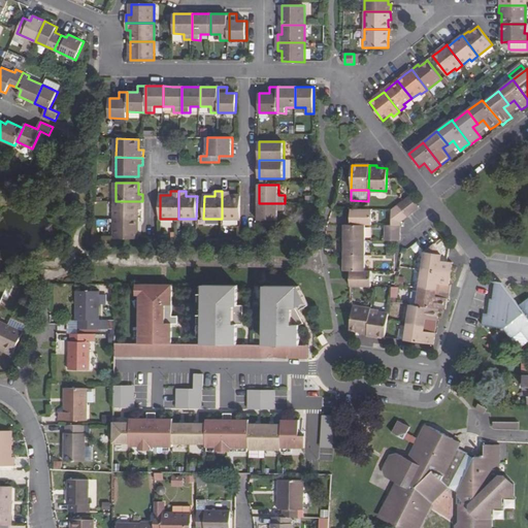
[(222,219),(240,219),(240,196),(232,196),(229,196),(229,191),(222,191),(222,219)]
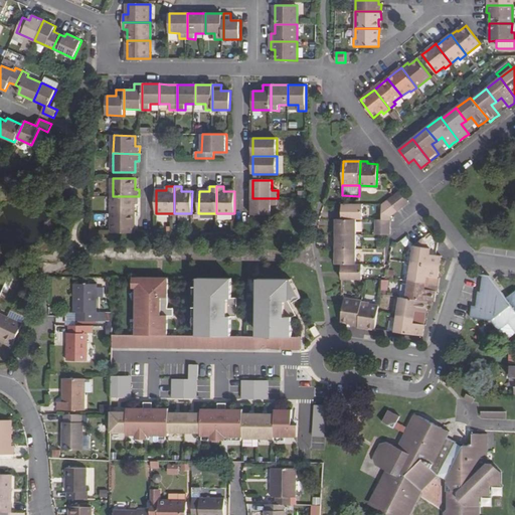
[(398,191),(393,196),(402,208),(408,203),(398,191)]
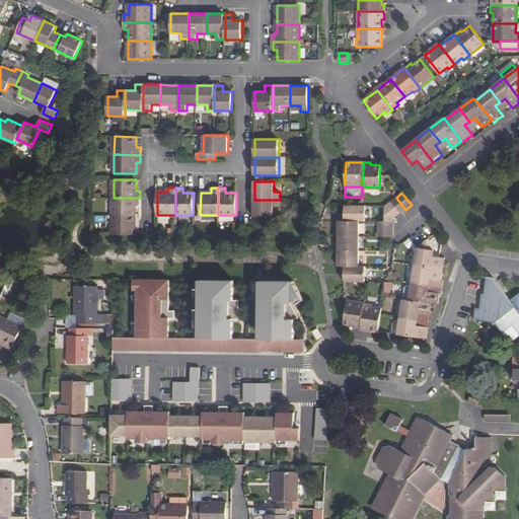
[(140,206),(140,198),(114,198),(114,216),(135,216),(135,210),(135,206),(140,206)]
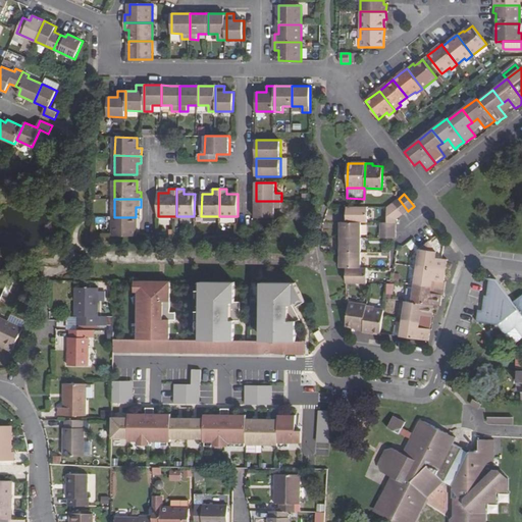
[(399,199),(393,204),(403,215),(408,211),(399,199)]
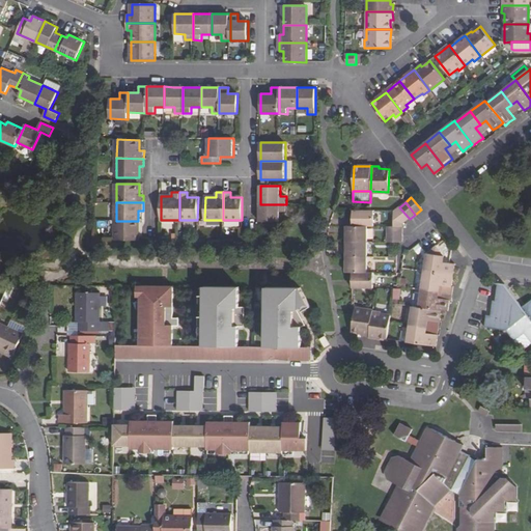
[(286,204),(260,204),(260,214),(260,222),(280,222),(280,213),(286,213),(286,204)]
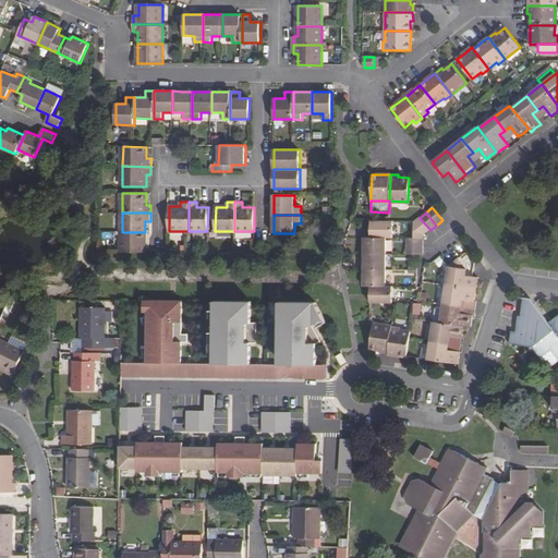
[(431,230),(420,218),(413,222),(413,238),(423,238),(423,234),(431,230)]
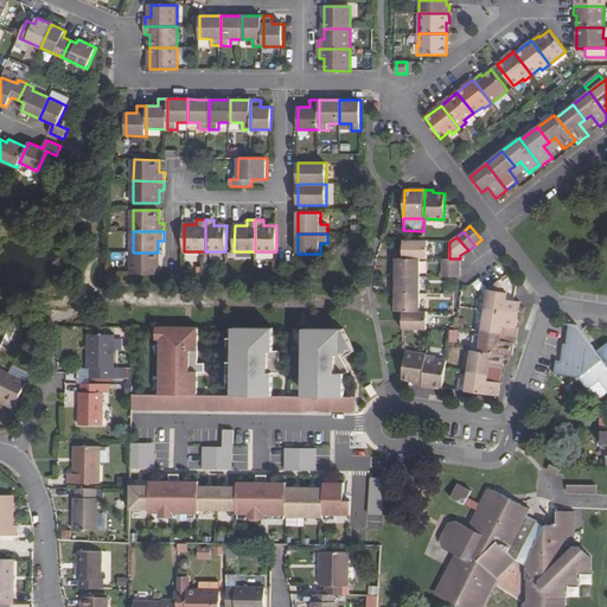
[(427,259),(427,241),(423,241),(403,241),(403,259),(417,259),(427,259)]
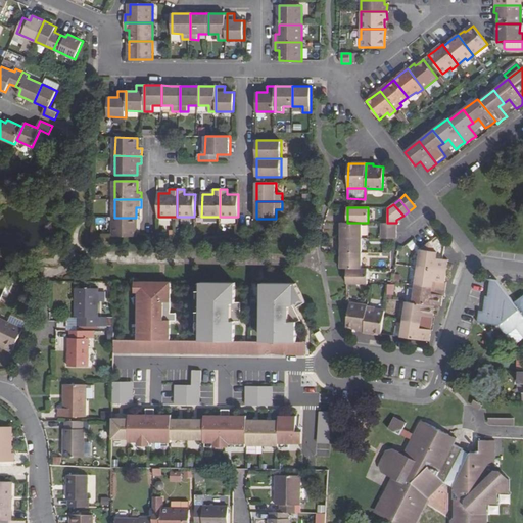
[(136,226),(136,218),(114,218),(114,237),(136,237),(136,226)]
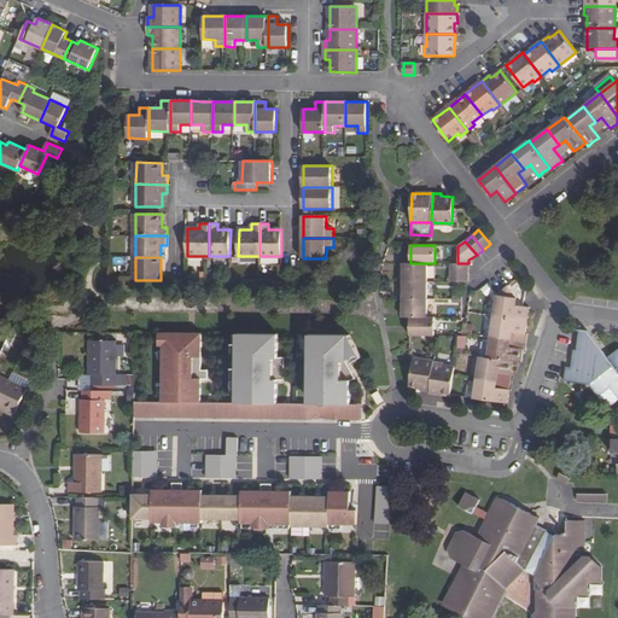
[(426,281),(425,263),(410,263),(401,263),(401,281),(426,281)]
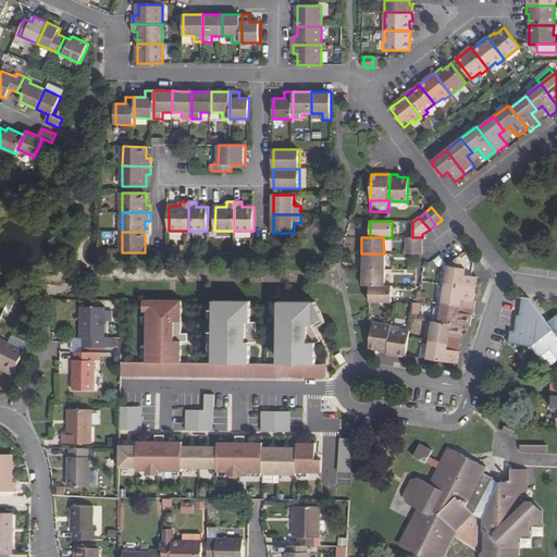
[(422,247),(422,237),(412,237),(406,237),(406,246),(422,247)]
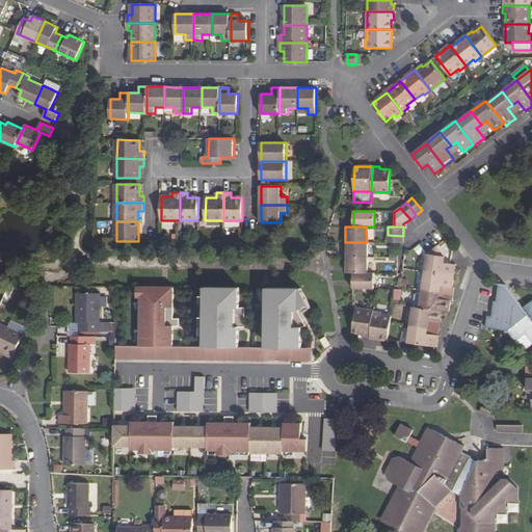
[(366,258),(367,242),(345,242),(345,258),(366,258)]
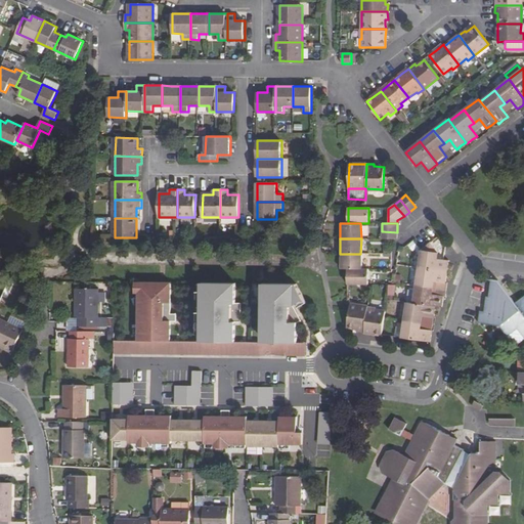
[(437,253),(430,243),(421,249),(419,268),(447,272),(449,260),(437,258),(437,256),(437,253)]
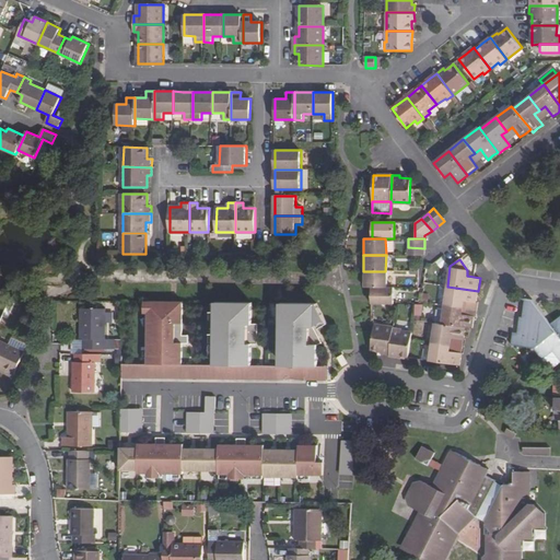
[(385,288),(385,271),(363,271),(363,287),(371,288),(385,288)]
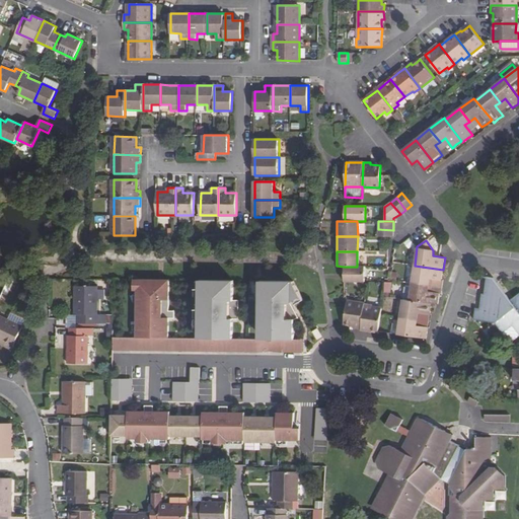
[(441,281),(443,270),(415,266),(412,283),(428,285),(429,282),(430,279),(441,281)]
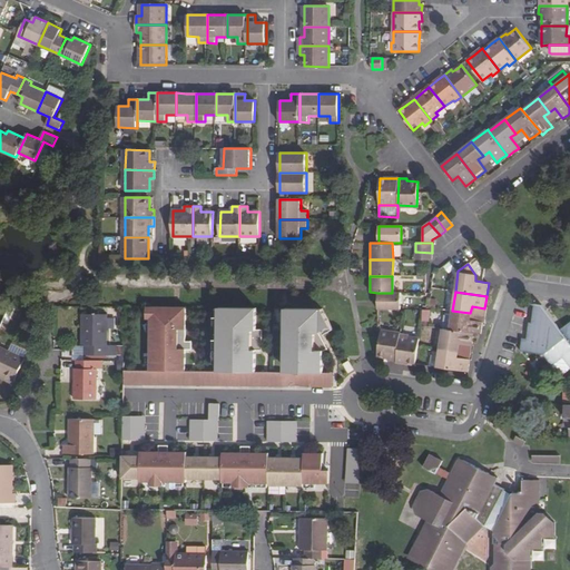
[(401,310),(401,293),(392,293),(377,293),(377,308),(401,310)]
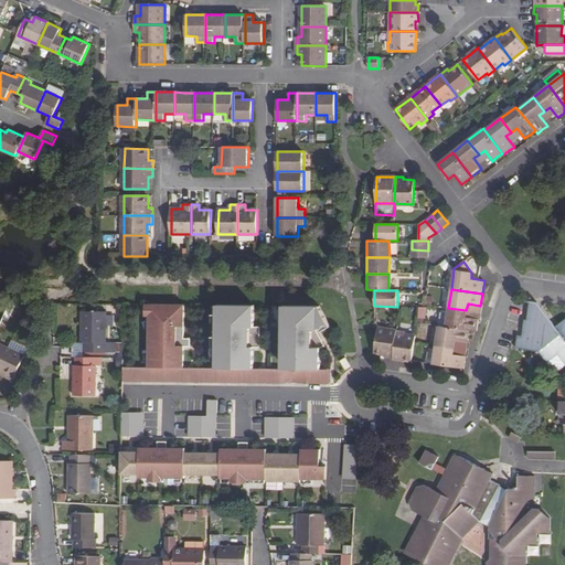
[(511,307),(523,311),(525,305),(512,300),(511,307)]
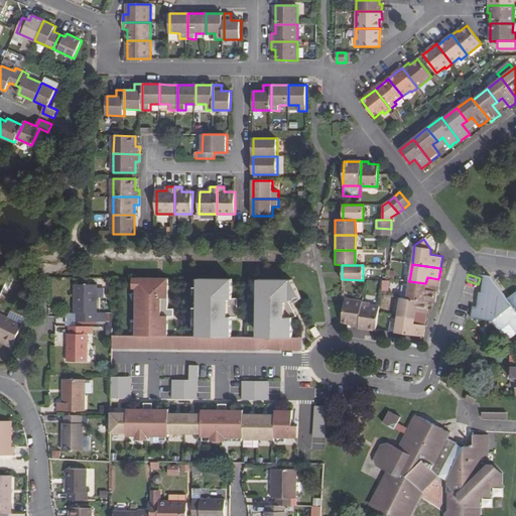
[(515,291),(515,294),(514,296),(514,298),(514,301),(511,303),(494,280),(491,275),(485,275),(482,291),(479,291),(477,306),(474,306),(472,317),(494,319),(500,330),(510,324),(515,331),(515,291)]
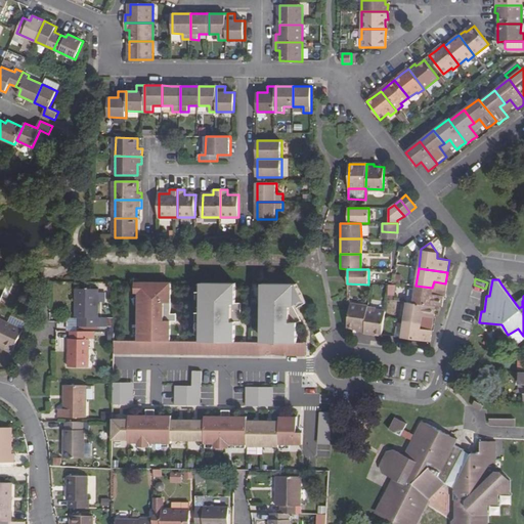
[(137,341),(170,341),(170,321),(173,321),(176,321),(176,313),(170,313),(170,282),(137,281),(137,341)]
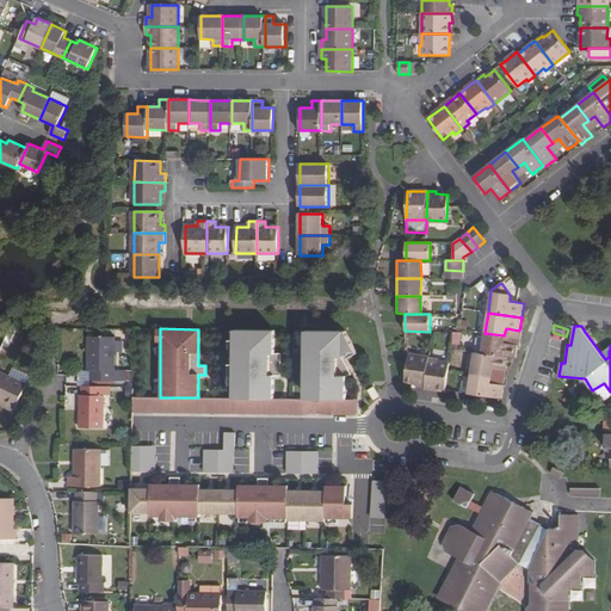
[(275,331),(234,329),(234,397),(273,399),(273,376),(277,376),(281,376),(281,353),(275,353),(275,331)]
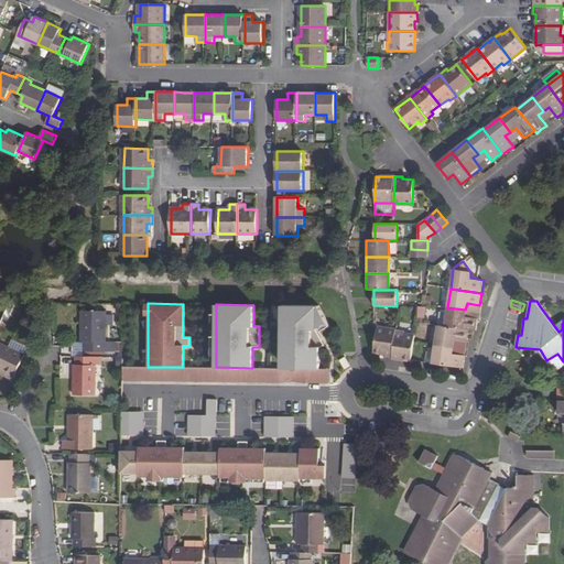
[(285,368),(320,368),(320,347),(324,345),(315,328),(328,322),(318,305),(282,305),(281,320),(285,320),(285,336),(281,336),(281,353),(285,353),(285,368)]
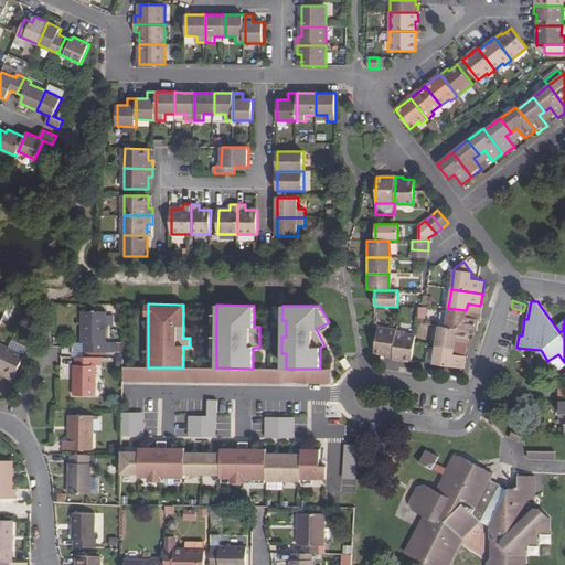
[(419,307),(419,319),(427,319),(428,308),(419,307)]
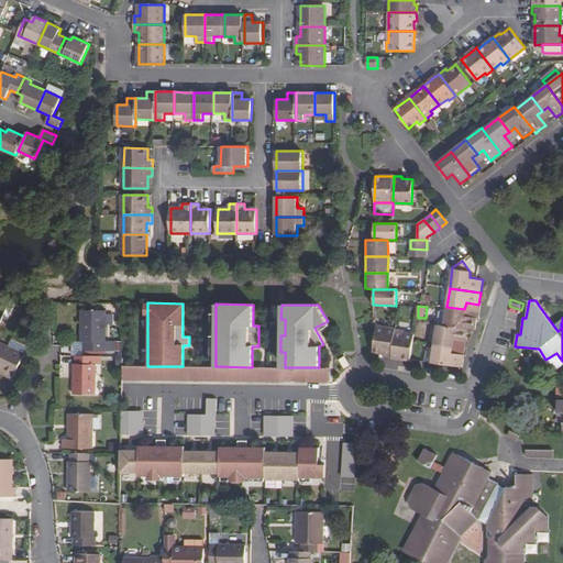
[(507,312),(520,317),(521,310),(509,306),(507,312)]
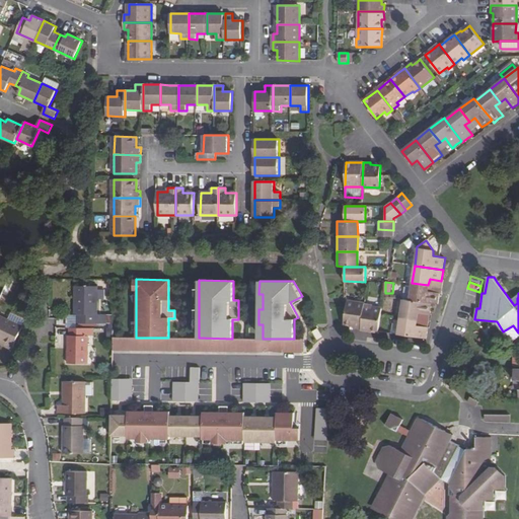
[(428,289),(428,285),(412,283),(410,300),(431,303),(438,304),(439,294),(428,292),(428,289)]
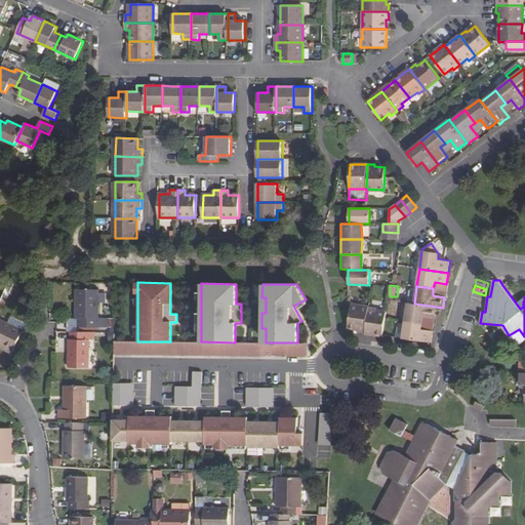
[(97,319),(97,290),(78,290),(78,303),(75,303),(75,318),(77,318),(77,327),(107,327),(107,319),(97,319)]
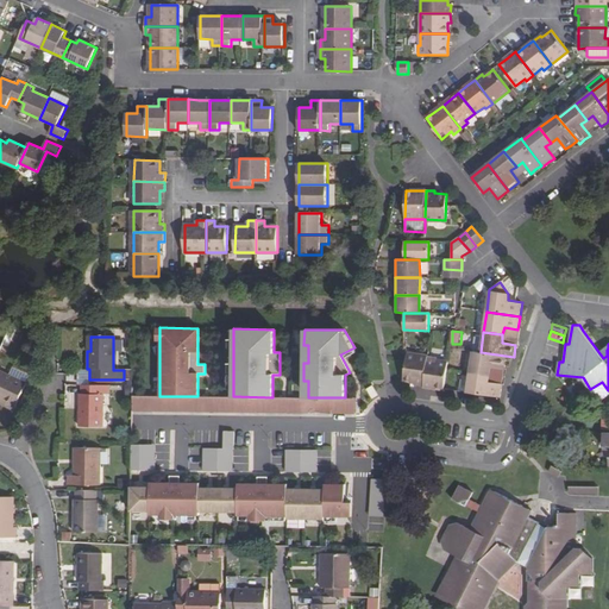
[(546,345),(560,350),(563,343),(548,338),(546,345)]
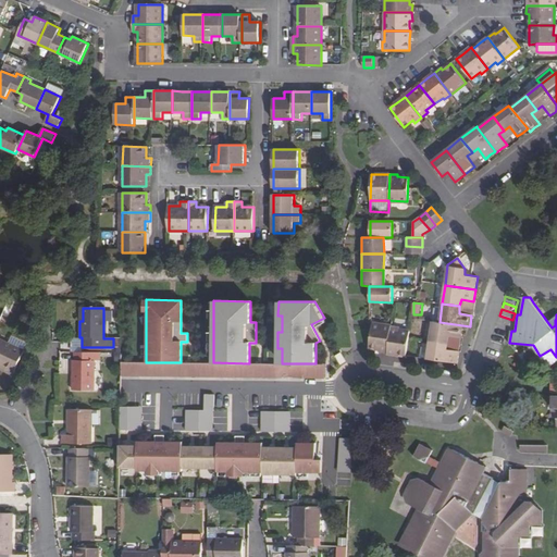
[(461,337),(462,325),(440,322),(433,321),(430,341),(447,343),(447,339),(448,336),(461,337)]
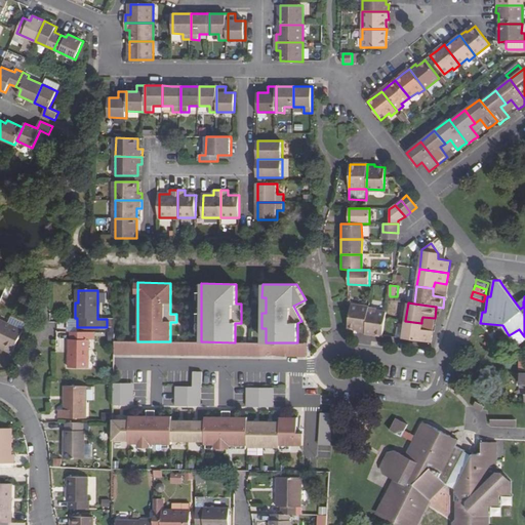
[(364,332),(368,308),(351,305),(348,328),(352,328),(357,329),(357,331),(364,332)]
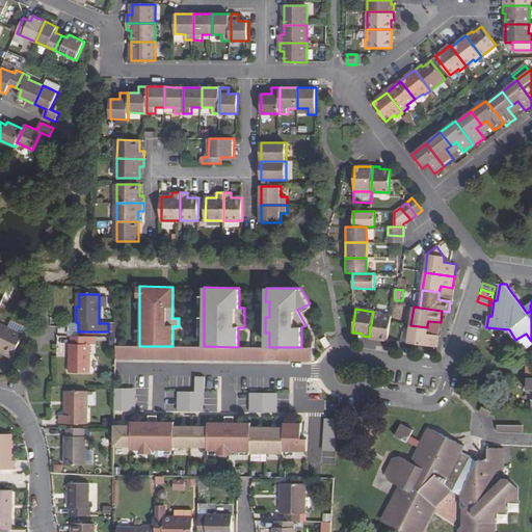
[(391,322),(391,317),(381,315),(381,313),(373,312),(369,337),(378,339),(388,340),(391,322)]
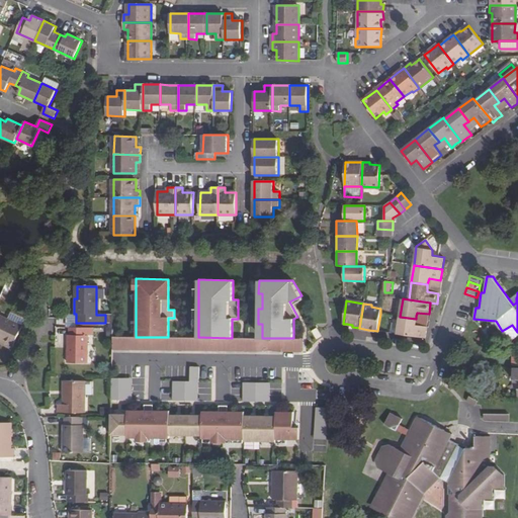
[(461,305),(459,310),(471,314),(473,309),(461,305)]
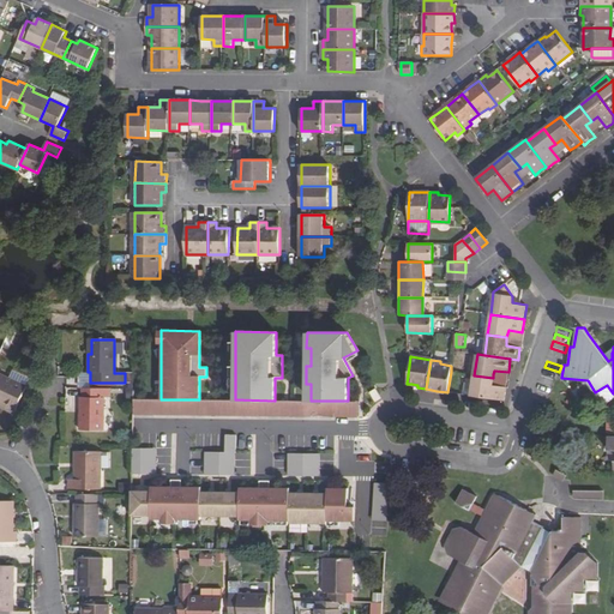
[(545,367),(543,374),(557,378),(559,372),(545,367)]
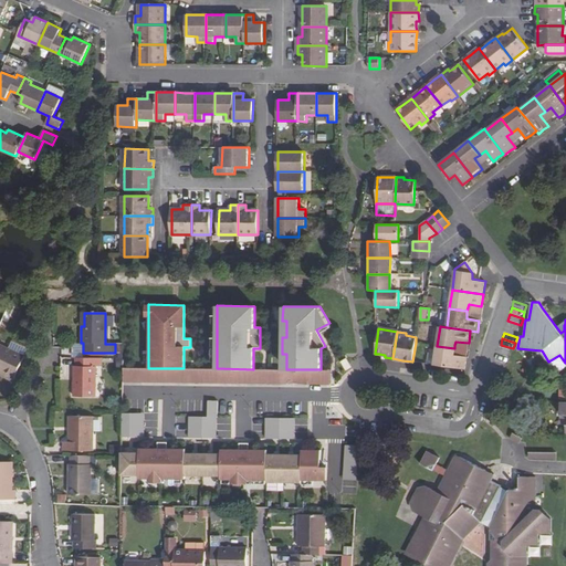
[(12,342),(9,348),(24,355),(28,349),(12,342)]
